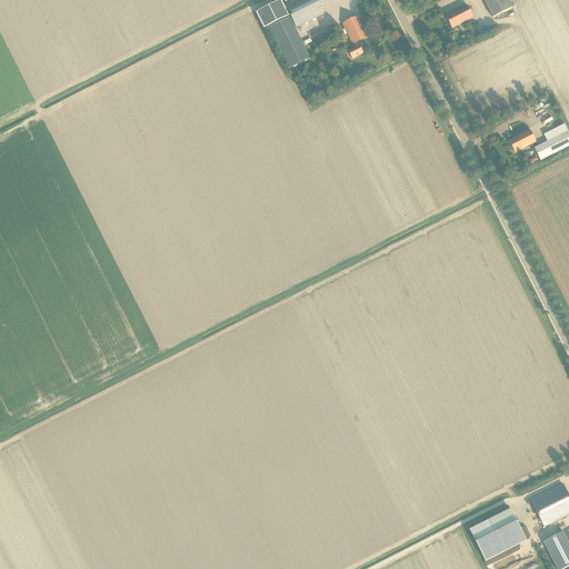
[(297,0),(286,6),(297,29),(325,15),(317,0),(297,0)]
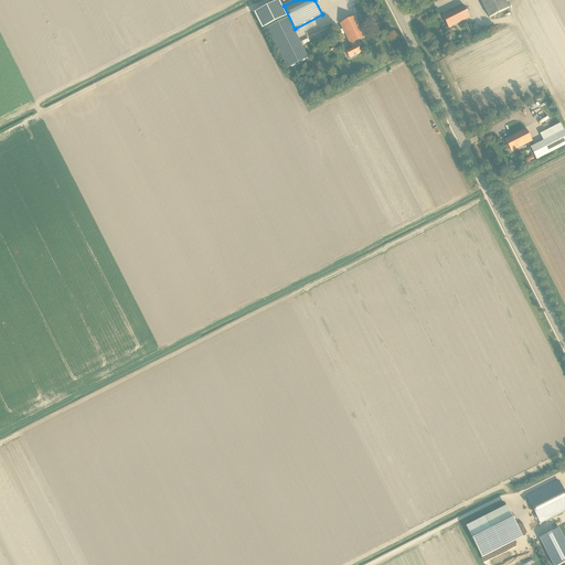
[(480,0),(489,18),(510,8),(505,0),(480,0)]
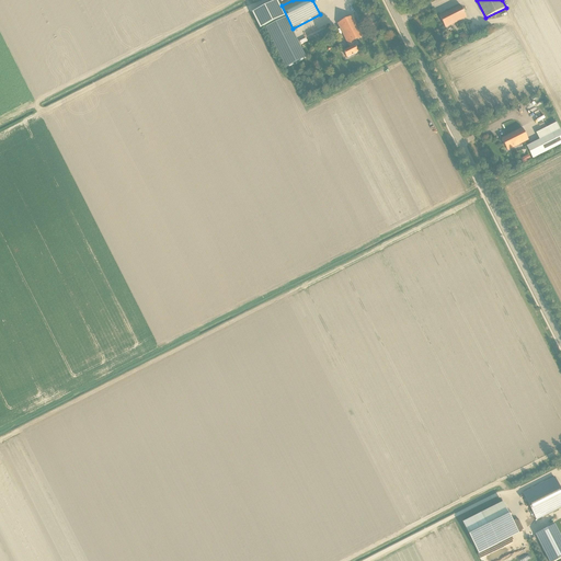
[(285,16),(277,1),(253,13),(261,29),(285,16)]
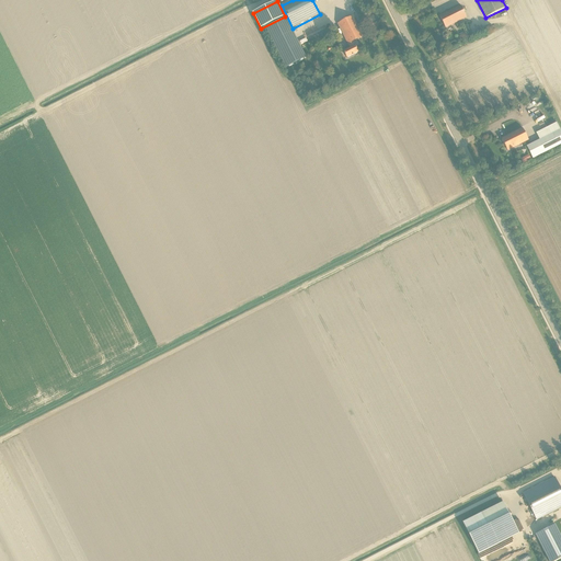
[(439,15),(446,27),(467,16),(461,6),(439,15)]
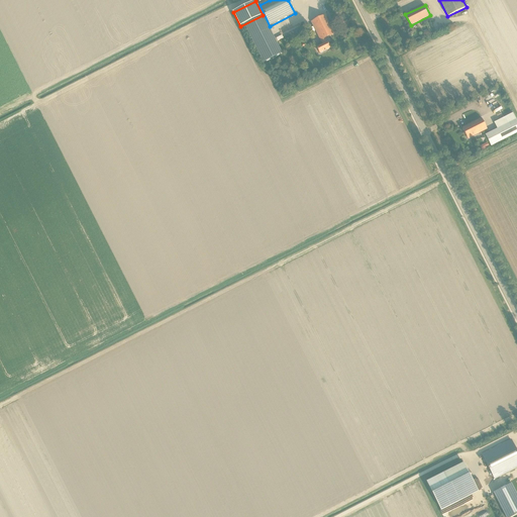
[(330,47),(326,38),(334,34),(325,15),(311,22),(322,43),(316,46),(320,53),(330,47)]
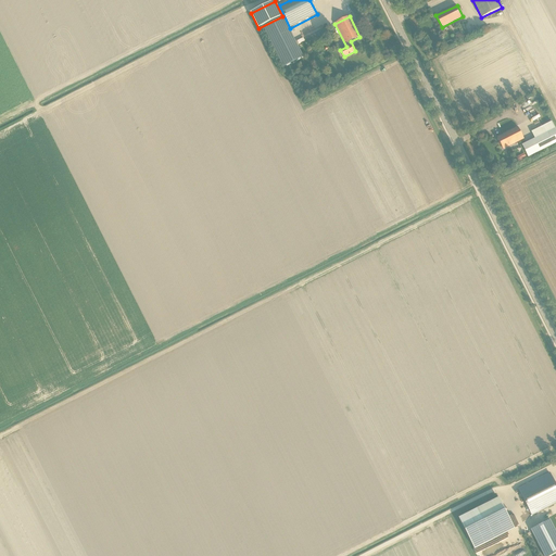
[(303,58),(287,24),(283,17),(264,27),(283,66),(303,58)]
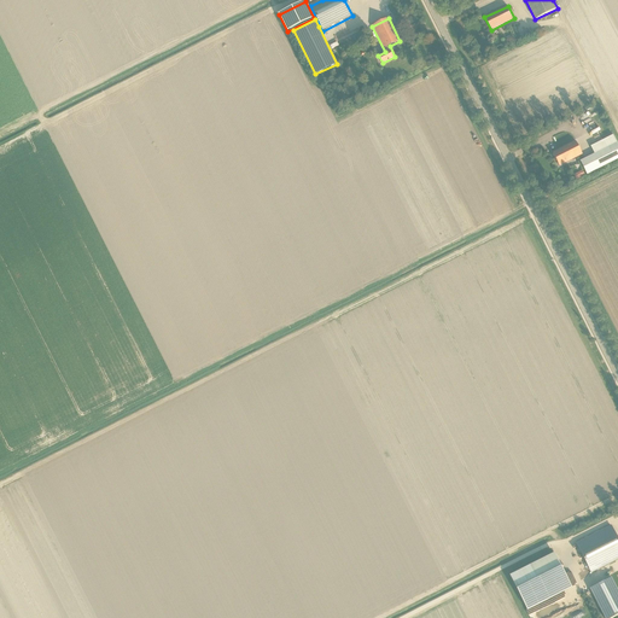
[(594,155),(581,161),(587,175),(617,158),(617,145),(617,143),(613,136),(592,147),(594,155)]
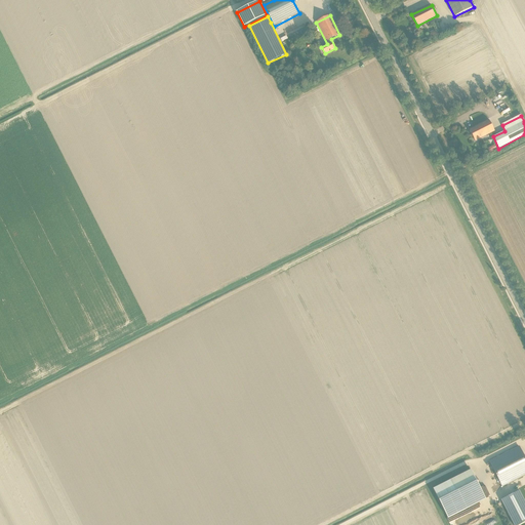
[(470,130),(475,140),(495,131),(489,120),(470,130)]
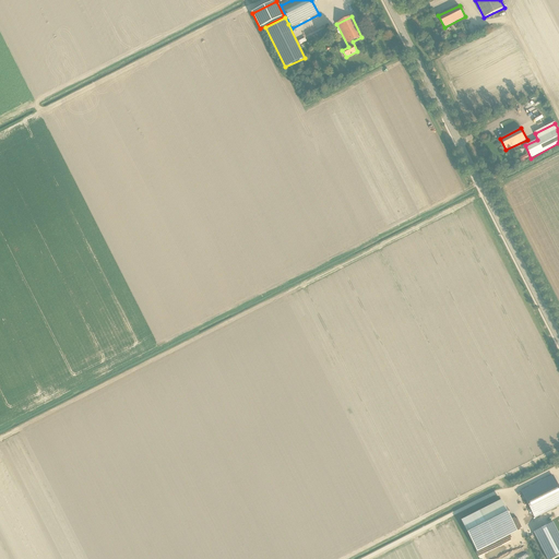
[(521,491),(535,520),(558,507),(558,490),(551,476),(521,491)]
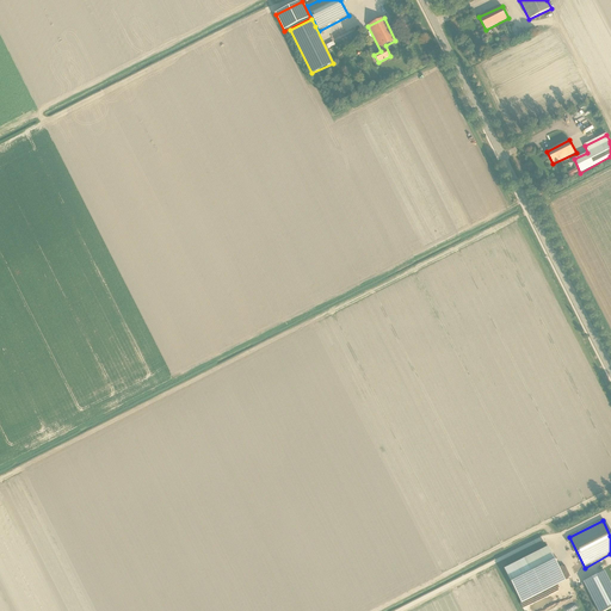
[(565,580),(549,548),(505,571),(520,603),(565,580)]
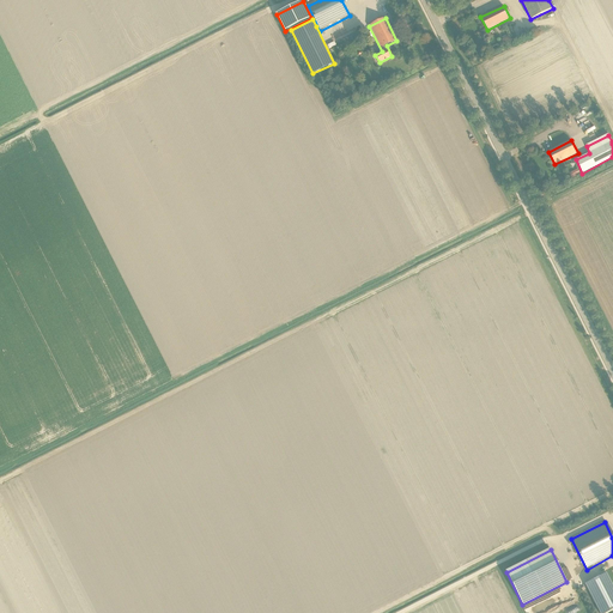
[(606,612),(612,610),(612,584),(607,574),(586,584),(600,612),(606,612)]
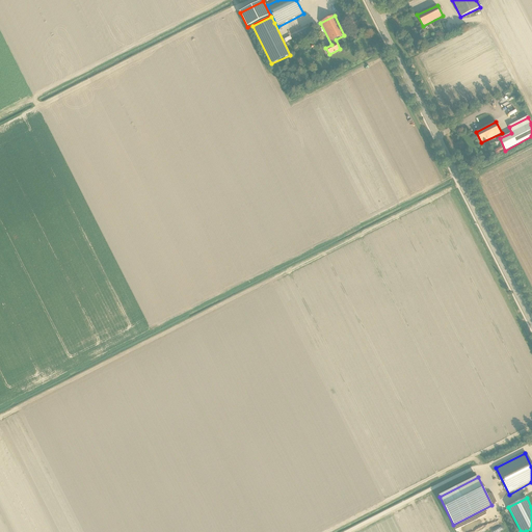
[(454,531),(459,531),(481,524),(477,515),(452,526),(454,531)]
